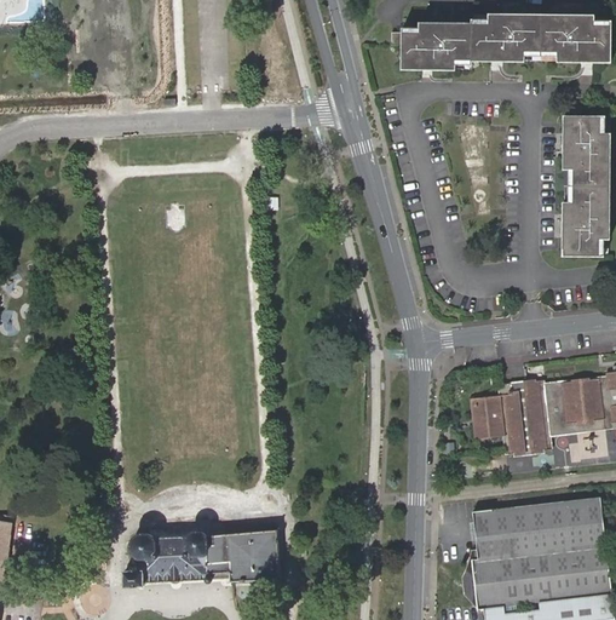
[(611,15),(490,13),(490,18),(473,18),(473,23),(401,22),(401,32),(390,30),(390,44),(401,44),(401,68),(473,69),(473,59),(525,59),(525,55),(559,55),(558,61),(612,61),(611,15)]
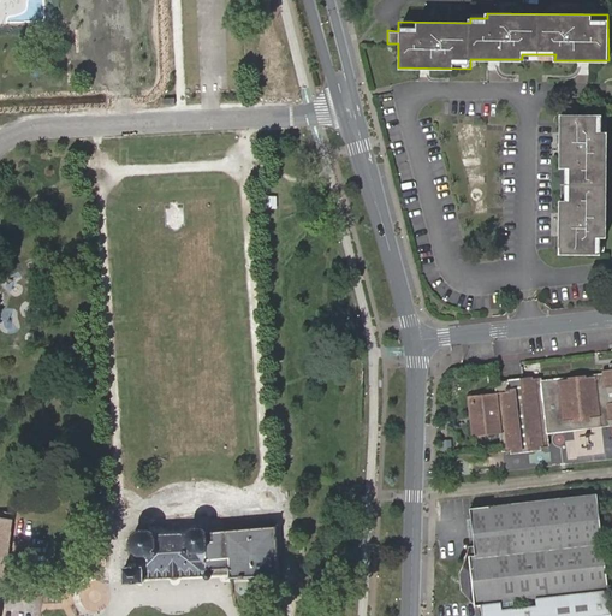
[(606,253),(606,114),(559,114),(559,167),(564,167),(563,200),(558,200),(558,253),(606,253)]
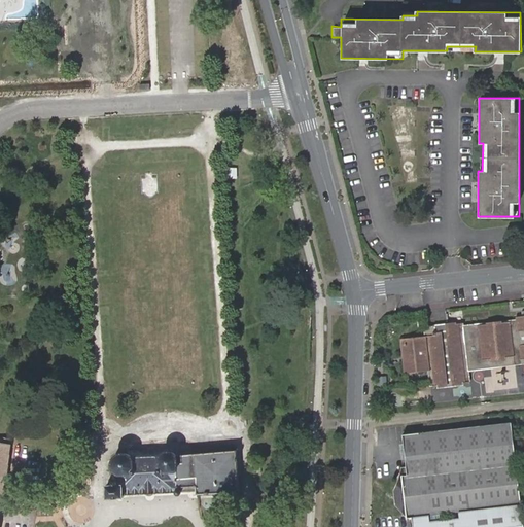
[(518,361),(523,360),(523,316),(513,318),(513,322),(460,328),(459,324),(444,326),(445,335),(432,336),(432,327),(420,329),(421,337),(398,340),(400,359),(404,358),(405,362),(400,363),(402,374),(426,372),(427,388),(467,383),(466,373),(465,359),(480,357),(480,361),(518,357),(518,361)]
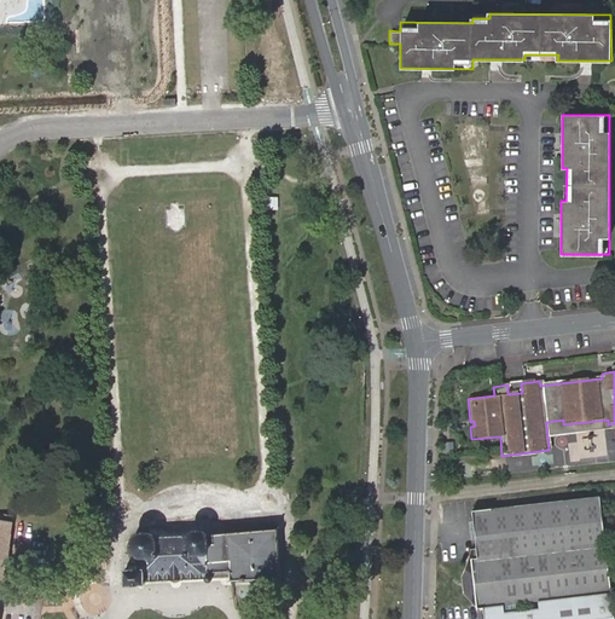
[(508,385),(508,394),(522,393),(521,383),(521,382),(508,382),(508,385)]
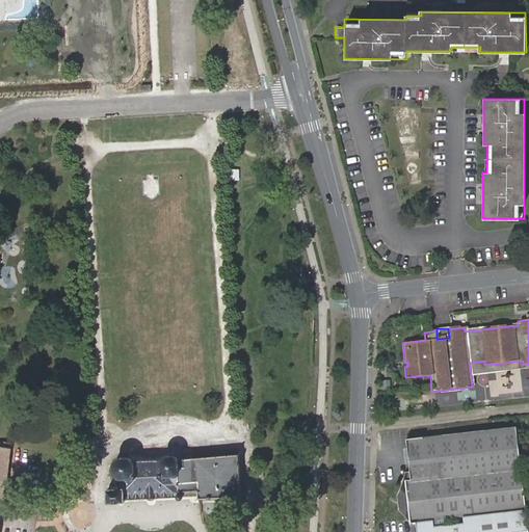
[(528,369),(528,364),(523,365),(523,361),(484,365),(484,361),(470,363),(471,376),(528,369)]
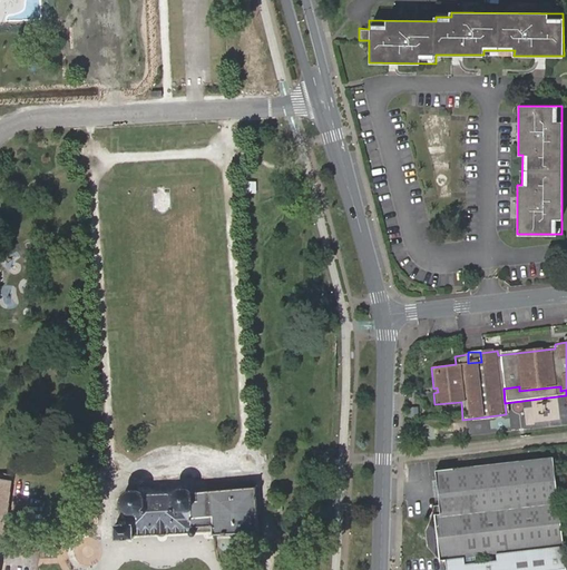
[(563,569),(551,459),(433,472),(438,516),(432,516),(437,560),(442,559),(443,569),(563,569)]
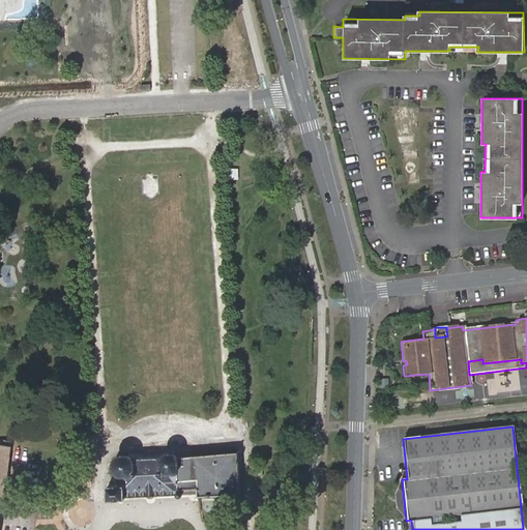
[(236,453),(175,458),(174,458),(171,454),(166,453),(160,455),(157,459),(127,459),(124,457),(118,455),(115,457),(113,458),(110,461),(108,465),(108,468),(109,471),(111,474),(111,488),(103,489),(103,501),(120,500),(120,498),(193,495),(193,498),(237,495),(236,453)]
